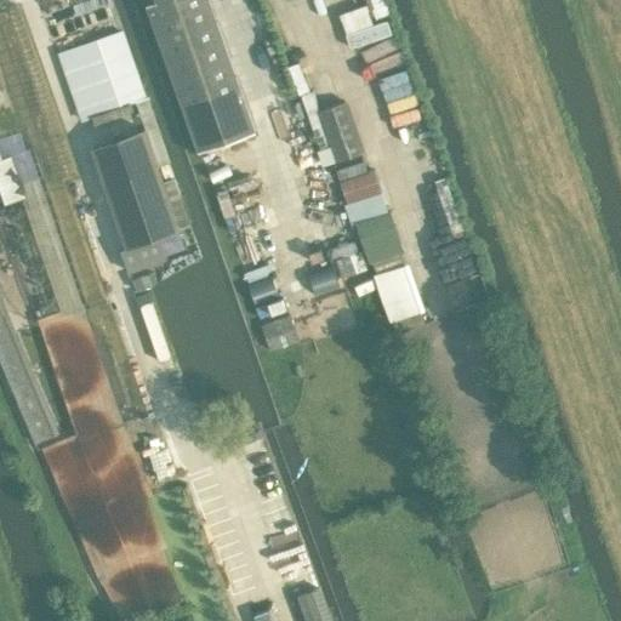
[(146,0),(200,151),(256,131),(210,0),(146,0)]
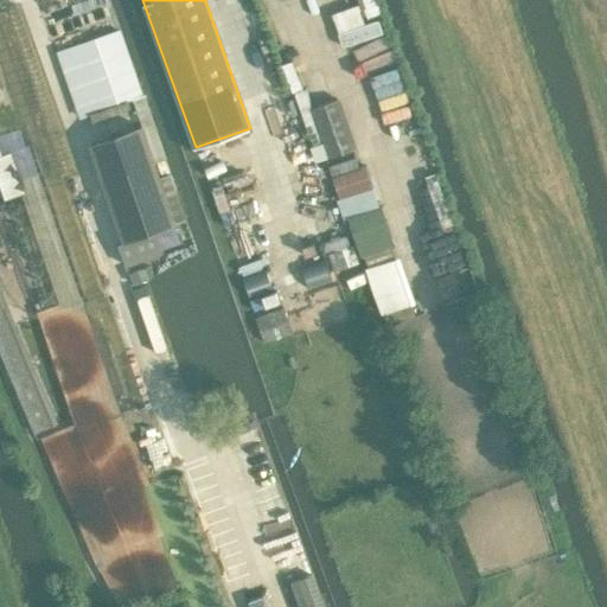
[(117,32),(83,44),(91,70),(100,68),(112,102),(131,96),(119,61),(126,58),(117,32)]
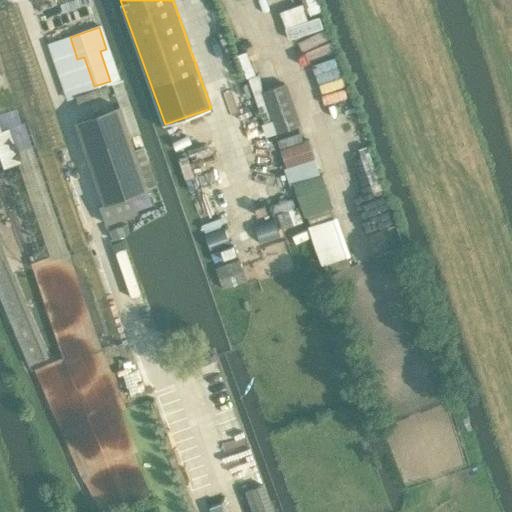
[(258,73),(248,76),(268,135),(279,132),(300,125),(301,124),(287,82),(264,90),(258,73)]
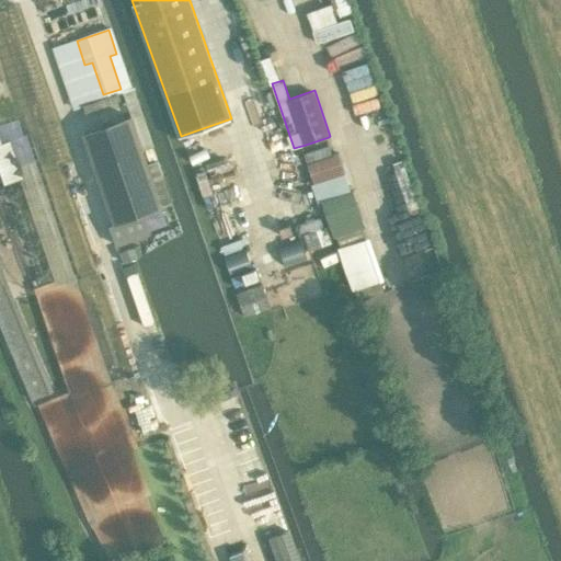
[(132,116),(84,133),(96,165),(144,149),(152,146),(133,89),(123,92),(132,116)]
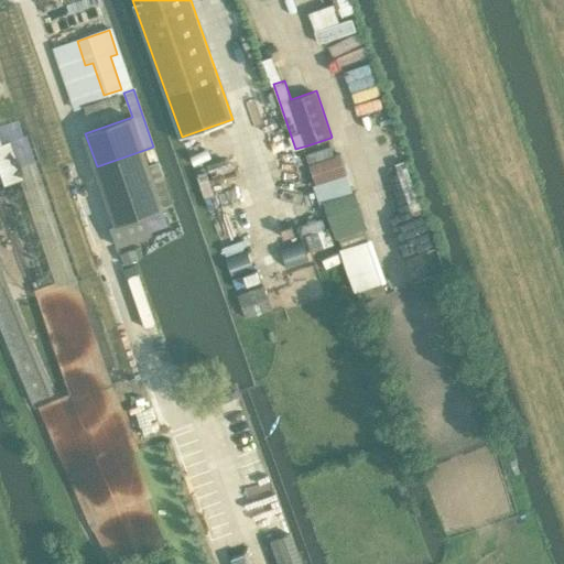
[(144,150),(97,166),(116,223),(111,225),(110,225),(118,247),(151,236),(152,235),(152,234),(151,231),(144,215),(144,213),(164,206),(173,203),(158,161),(149,163),(144,150)]
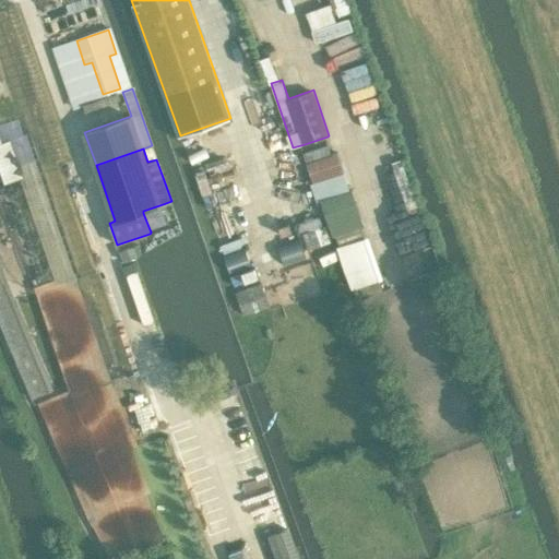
[(352,189),(320,200),(331,235),(332,237),(334,236),(360,227),(365,226),(352,189)]
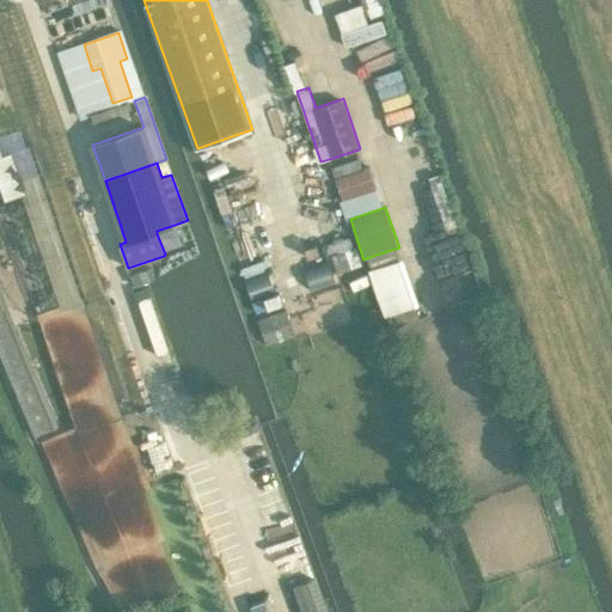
[(177,226),(157,233),(164,251),(183,244),(177,226)]
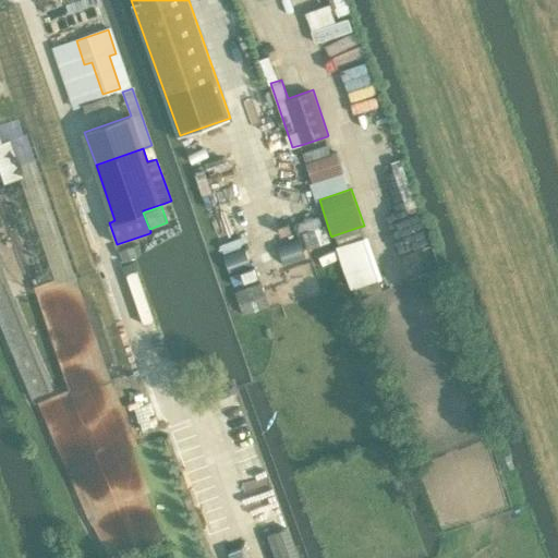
[(298,235),(276,243),(283,265),(305,257),(298,235)]
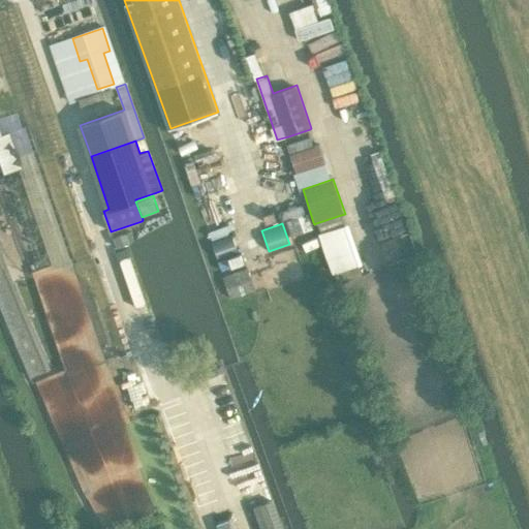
[(230,231),(210,240),(217,260),(239,253),(230,231)]
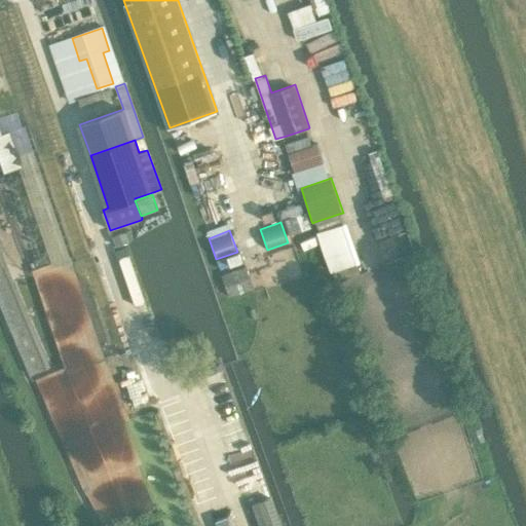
[(124,232),(111,236),(115,246),(127,241),(124,232)]
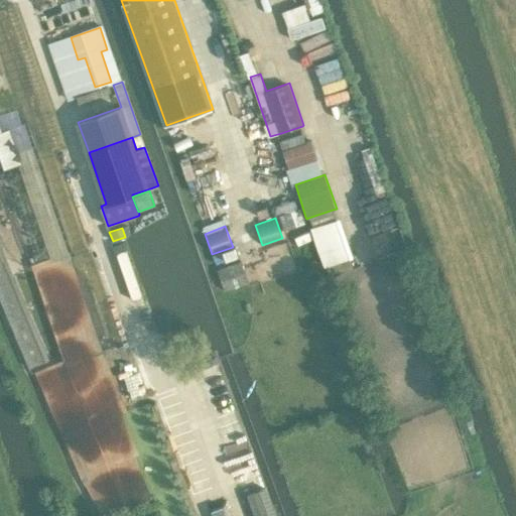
[(0,296),(28,368),(49,359),(0,238),(0,296)]
